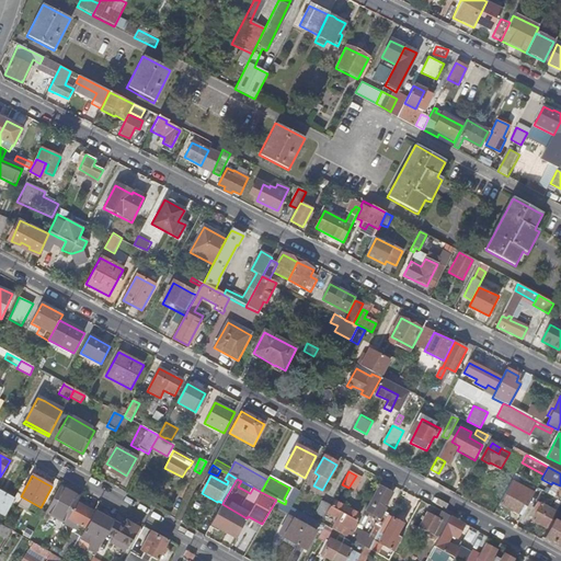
[(523,505),(527,507),(534,494),(511,483),(500,504),(518,514),(523,505)]
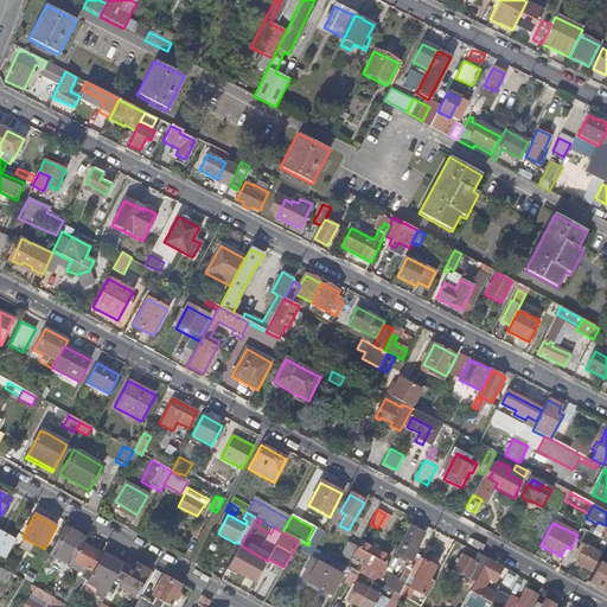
[(421,535),(409,528),(395,553),(408,560),(416,543),(420,545),(425,536),(421,535)]
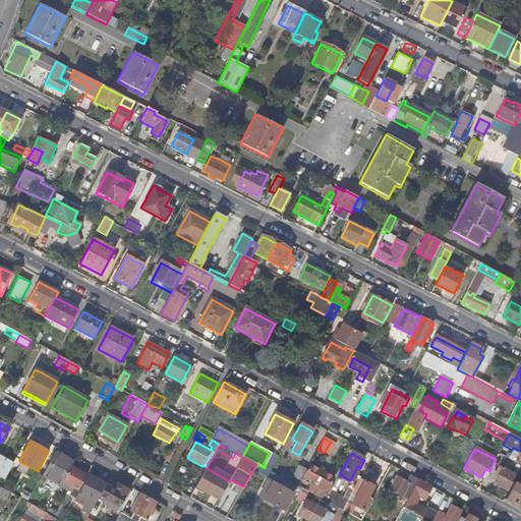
[(56,454),(48,468),(45,476),(61,484),(62,482),(71,465),(73,463),(56,454)]
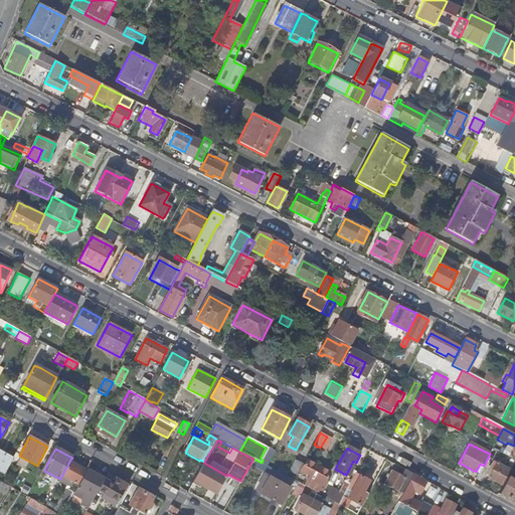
[(3,474),(4,474),(12,460),(0,452),(0,472),(2,473),(1,475),(2,476),(3,474)]
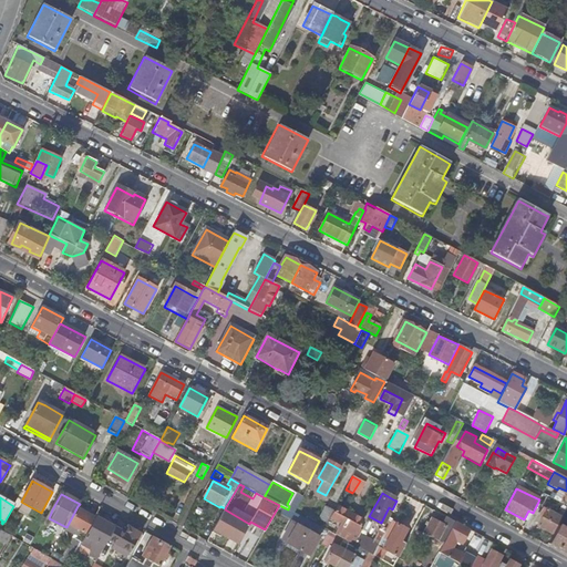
[(88,512),(78,506),(68,525),(85,534),(94,518),(86,514),(88,512)]
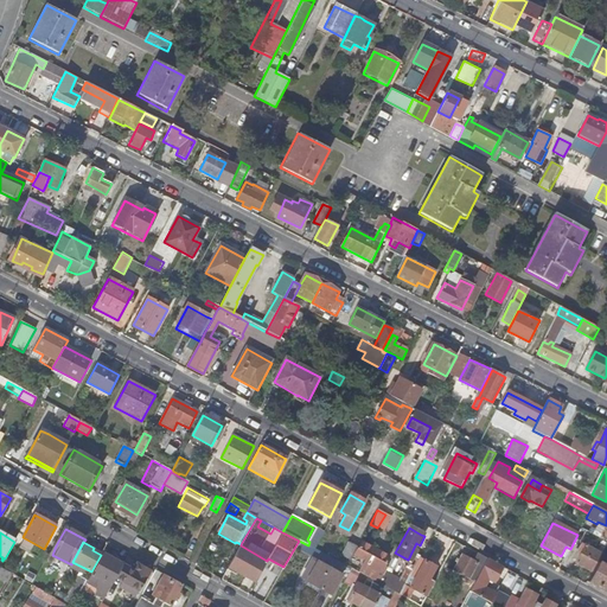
[(342,556),(350,561),(357,548),(349,543),(342,556)]
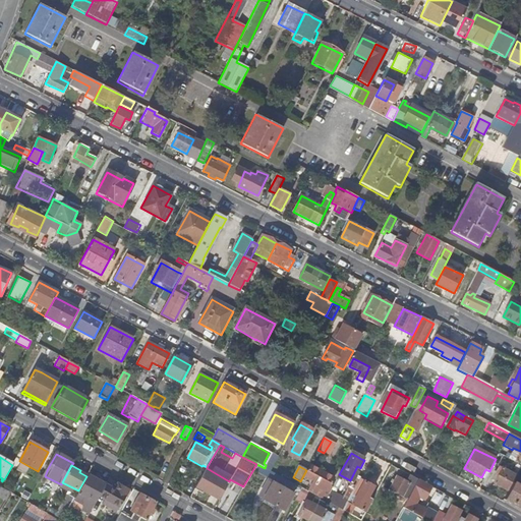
[(310,466),(299,486),(301,488),(304,489),(309,479),(319,484),(314,491),(323,496),(326,488),(328,489),(334,478),(310,466)]
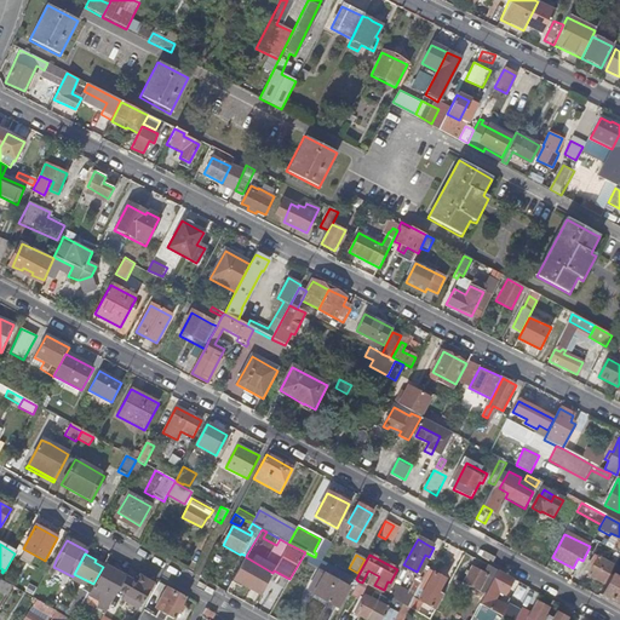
[(587,578),(604,586),(609,577),(614,567),(604,562),(601,560),(595,556),(591,563),(591,564),(595,566),(592,569),(587,578)]
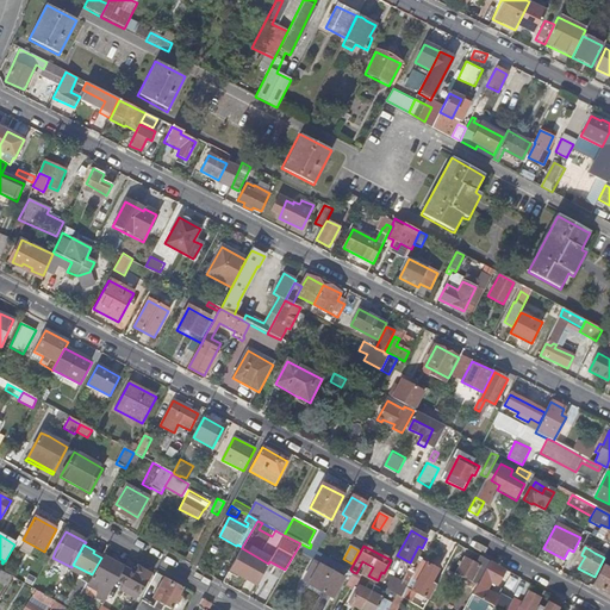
[(240,552),(229,571),(256,586),(267,566),(240,552)]
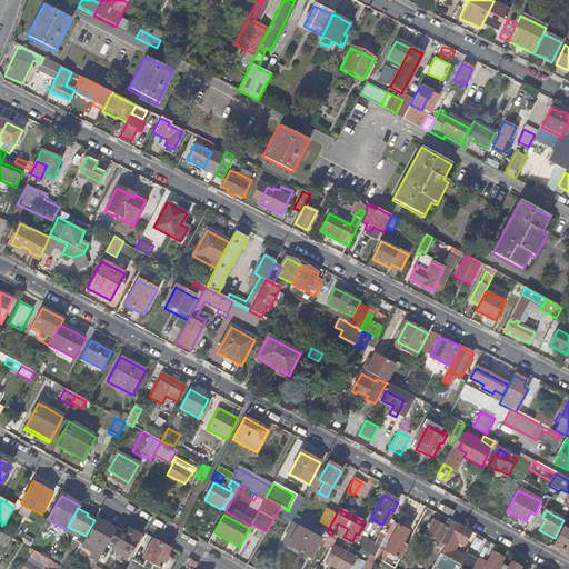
[(115,530),(95,519),(95,520),(86,536),(80,546),(100,557),(115,530)]
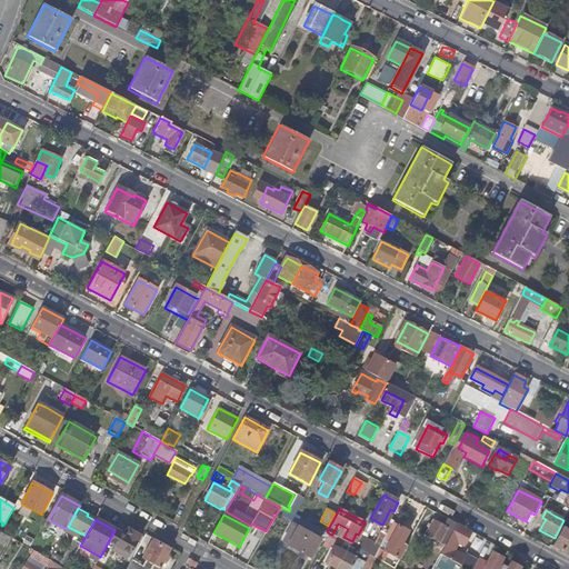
[(369,556),(375,559),(393,523),(393,522),(388,519),(375,545),(377,546),(373,551),(358,542),(355,548),(369,556)]
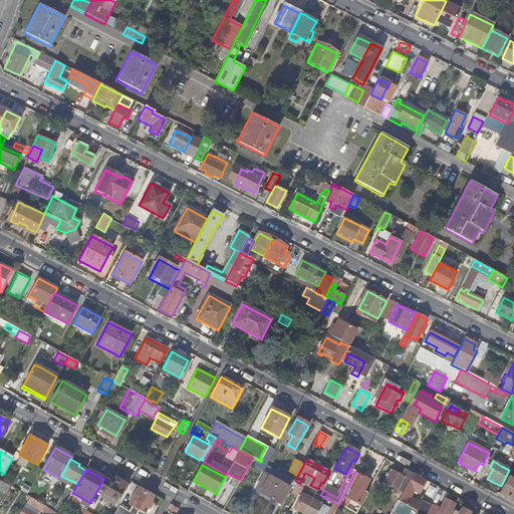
[(395,490),(402,494),(413,474),(405,470),(401,477),(391,471),(389,476),(383,484),(389,487),(387,492),(392,495),(395,490)]
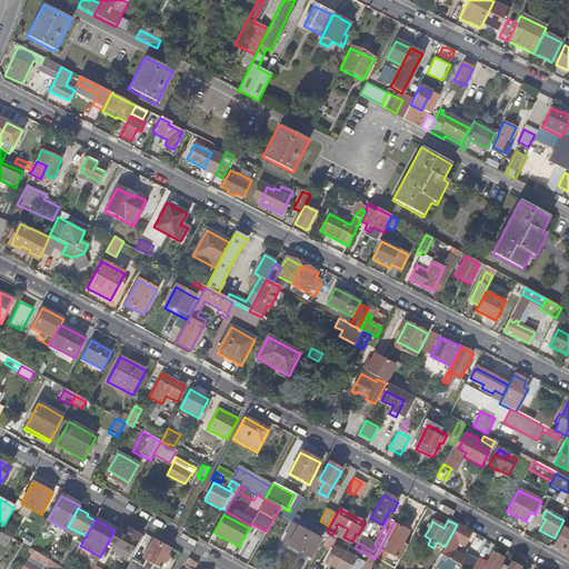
[(386,552),(399,559),(407,546),(401,543),(408,531),(393,523),(375,559),(380,561),(386,552)]
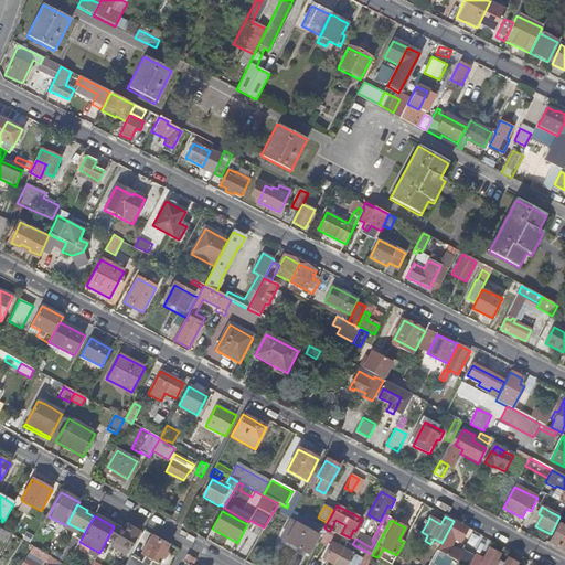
[(416,530),(422,532),(427,523),(422,520),(416,530)]
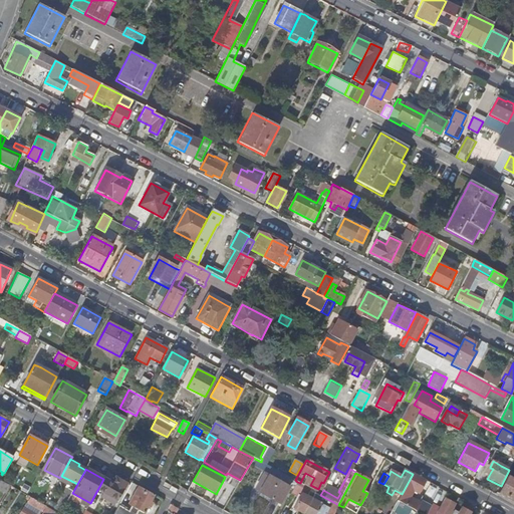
[(264,474),(262,477),(267,479),(259,493),(279,504),(289,487),(264,474)]
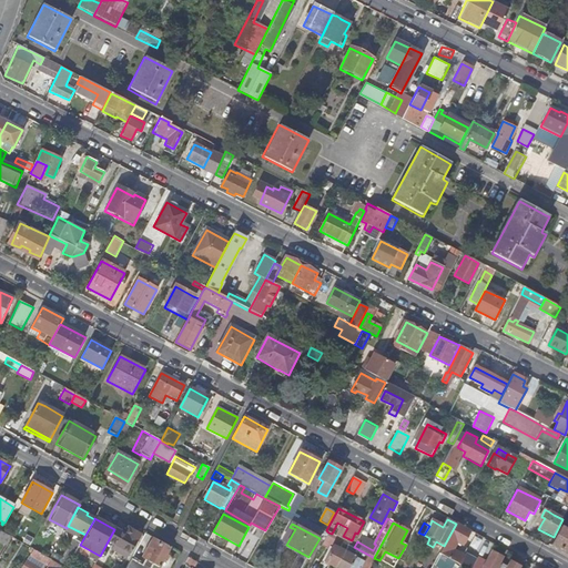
[(439,554),(438,555),(458,566),(463,557),(452,551),(465,528),(456,524),(444,546),(439,554)]
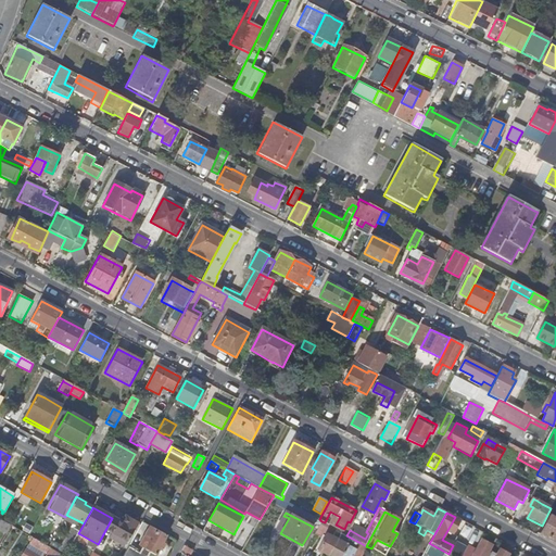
[(126,517),(123,522),(118,521),(112,533),(127,542),(138,523),(126,517)]
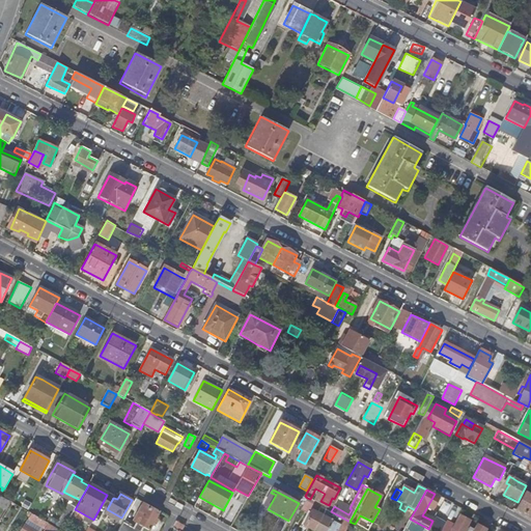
[(530,498),(522,494),(518,502),(513,510),(530,519),(530,498)]
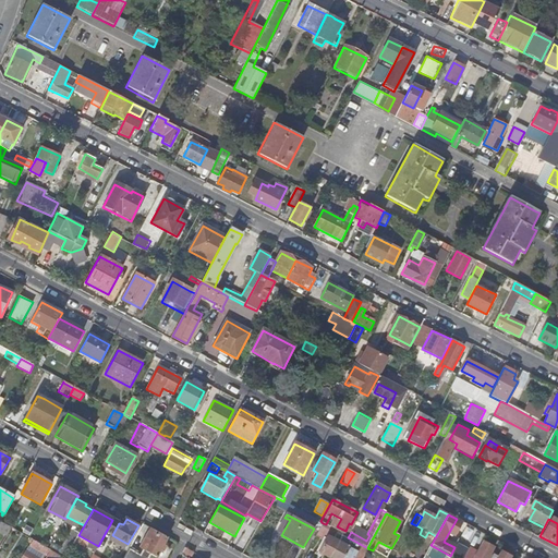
[(0,540),(3,542),(11,529),(0,522),(0,540)]
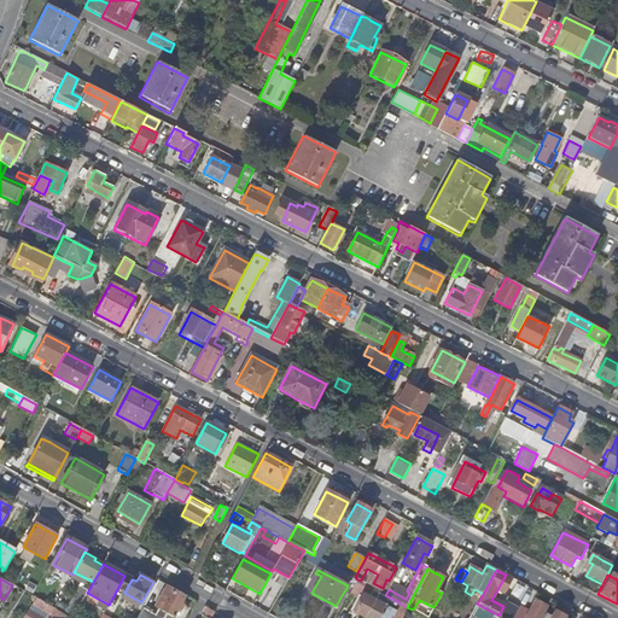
[(357,579),(351,592),(357,595),(365,583),(361,581),(357,579)]
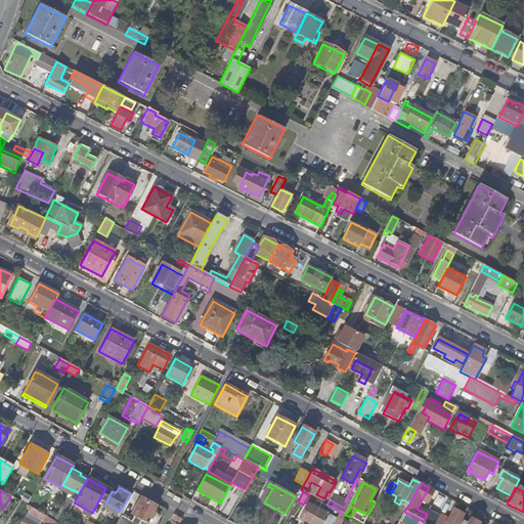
[(153,512),(156,505),(133,492),(115,523),(138,523),(140,520),(146,523),(149,516),(151,517),(155,513),(153,512)]
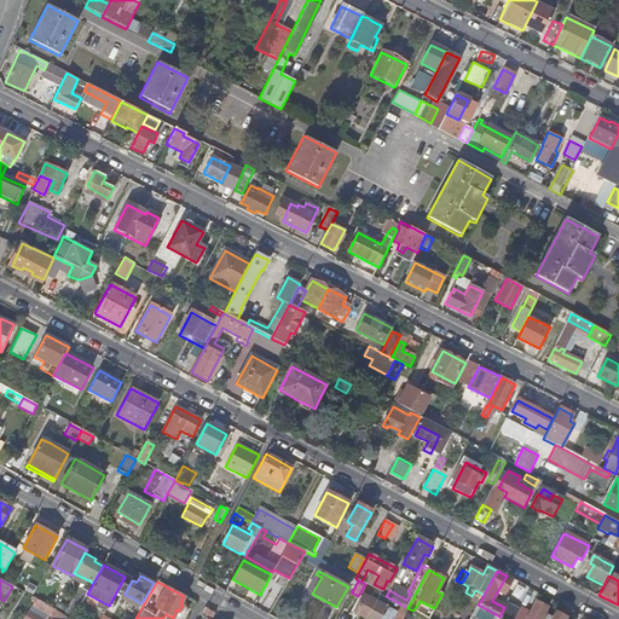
[(51,601),(58,605),(67,588),(61,584),(51,601)]
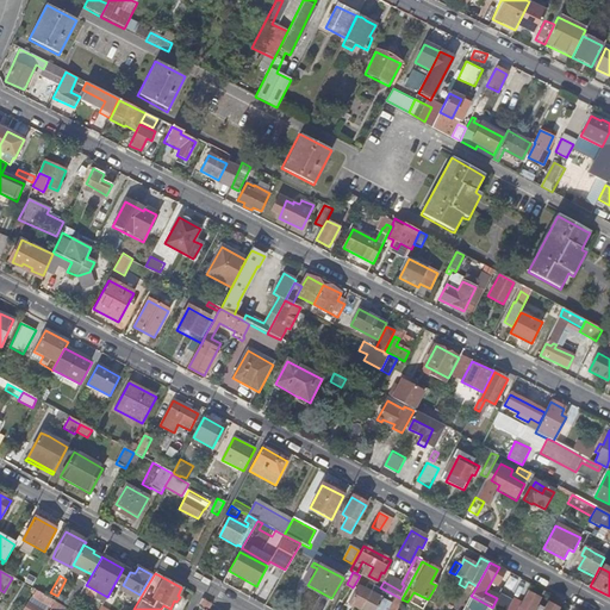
[(353,607),(359,609),(372,586),(374,584),(363,578),(347,608),(352,609),(353,607)]
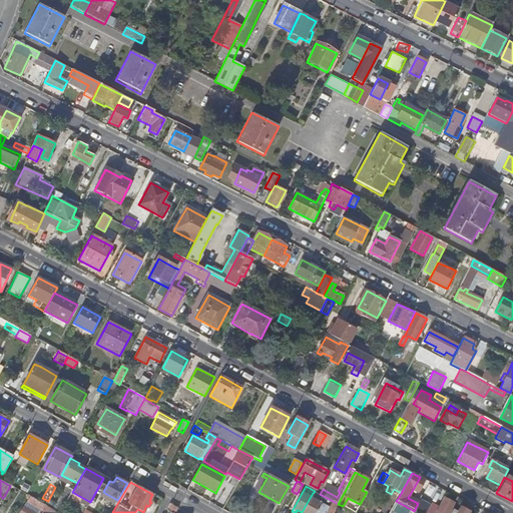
[(55,511),(59,512),(60,512),(72,492),(67,489),(55,511)]
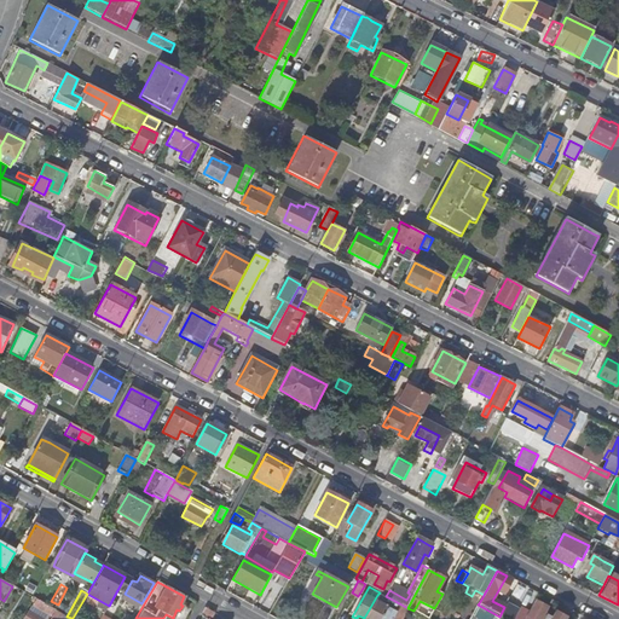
[(377,595),(364,618),(393,618),(397,613),(381,605),(385,599),(377,595)]
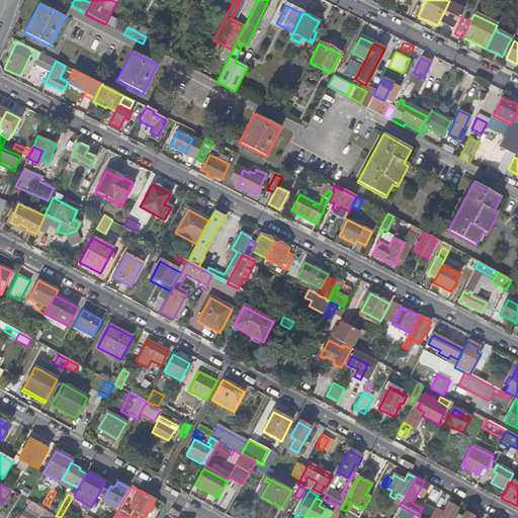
[(389,514),(394,517),(400,506),(401,505),(396,502),(389,514)]
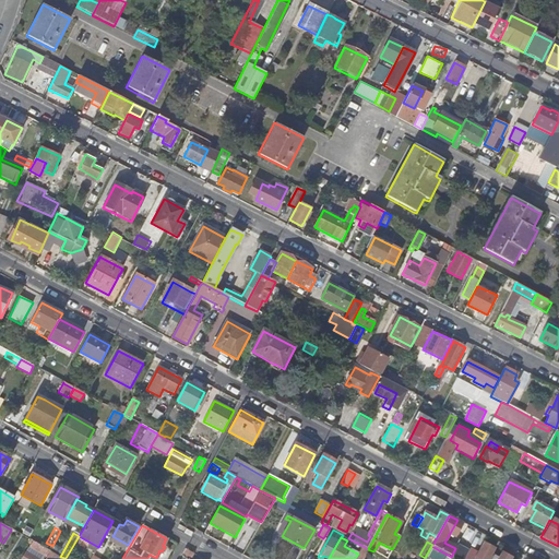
[(28,549),(45,558),(49,551),(33,543),(28,549)]
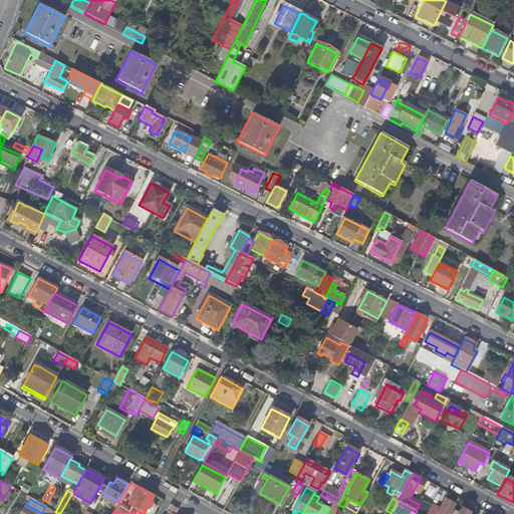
[(454,506),(444,500),(441,506),(436,513),(458,513),(454,511),(453,513),(451,512),(454,506)]
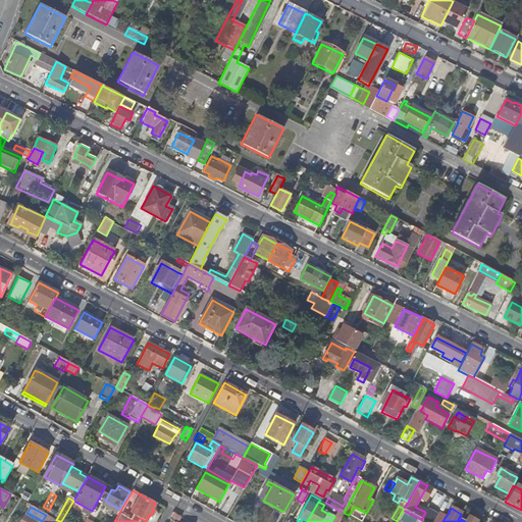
[(441,511),(434,521),(442,521),(448,514),(441,511)]
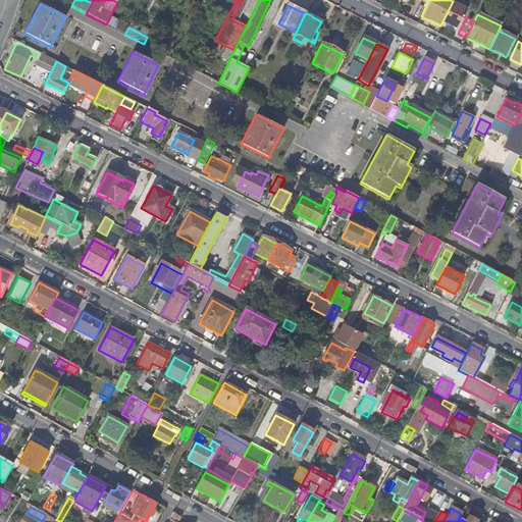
[(172,513),(169,519),(172,521),(174,518),(179,521),(181,518),(172,513)]
